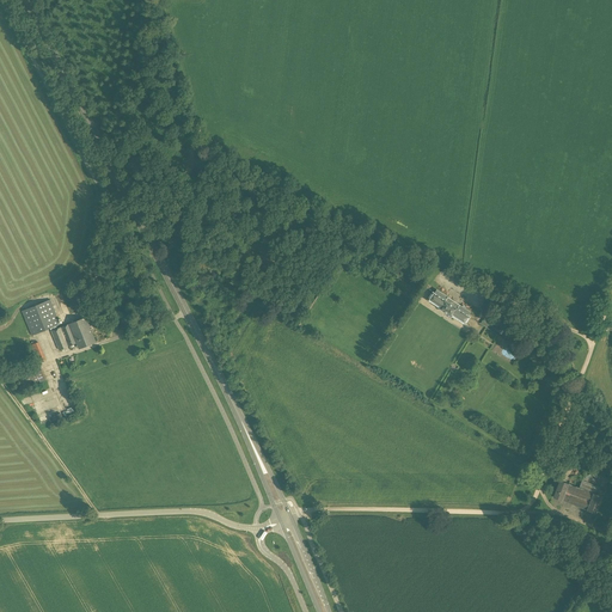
[(365,255),(349,248),(340,261),(343,263),(344,259),(346,261),(350,254),(353,255),(354,254),(362,258),(365,255)]
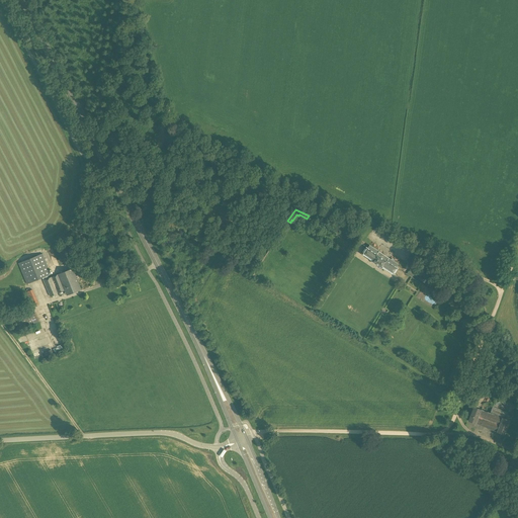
[(398,264),(369,245),(368,248),(366,247),(362,253),(372,260),(372,261),(382,267),(394,274),(398,267),(397,266),(398,264)]
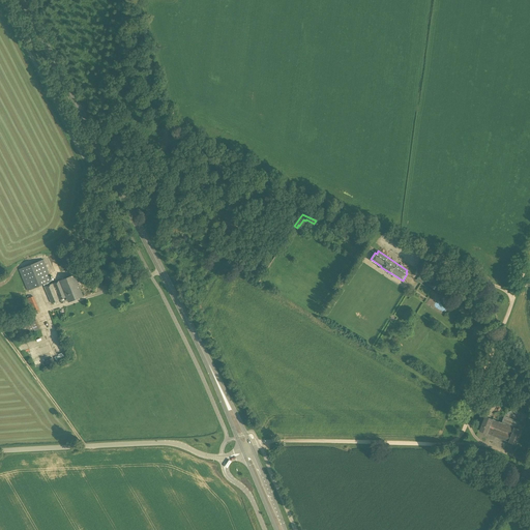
[(51,284),(51,282),(52,281),(43,260),(19,269),(28,291),(43,285),(51,303),(66,297),(68,301),(82,296),(74,275),(60,281),(51,284)]
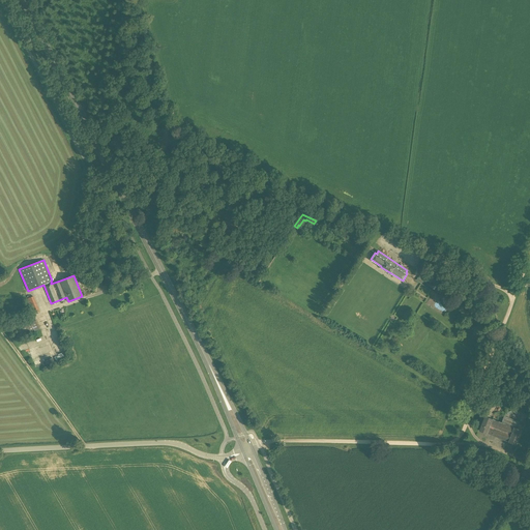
[(33,314),(40,312),(33,296),(27,299),(33,314)]
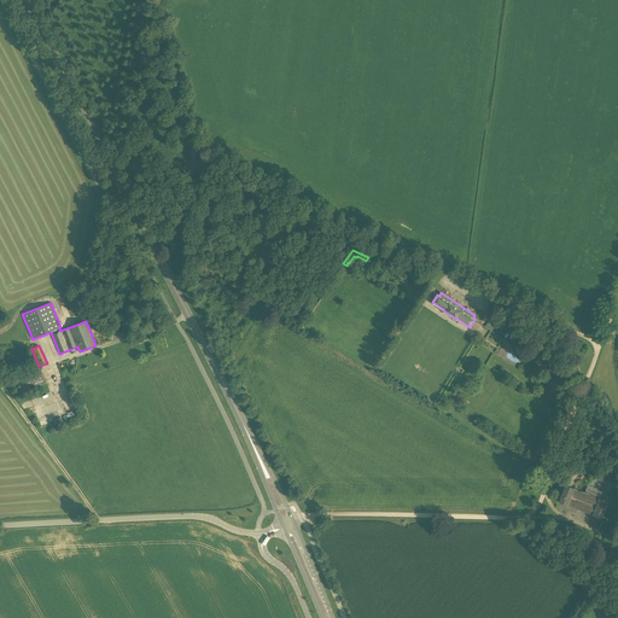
[(24,392),(46,384),(40,367),(17,377),(24,392)]
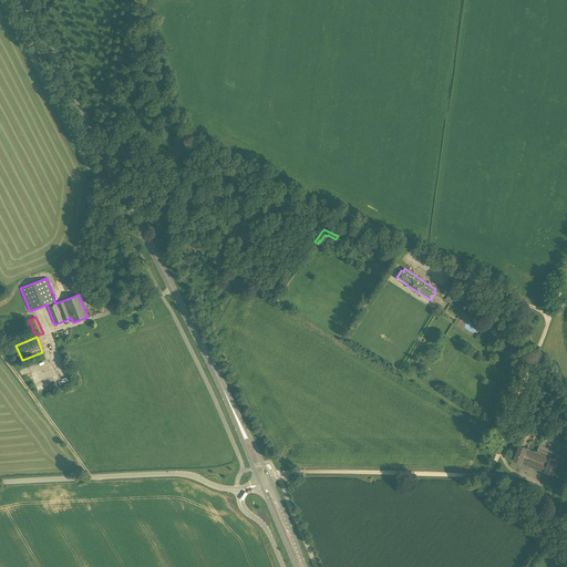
[(537,452),(518,445),(513,461),(553,475),(558,460),(553,459),(555,452),(539,445),(537,452)]
